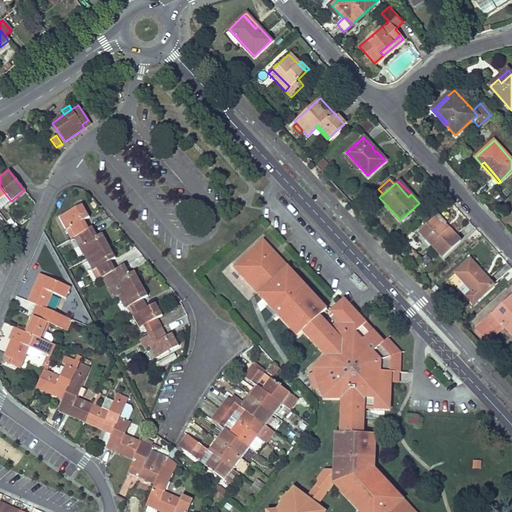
[(6,195),(0,199),(0,209),(11,201),(6,195)]
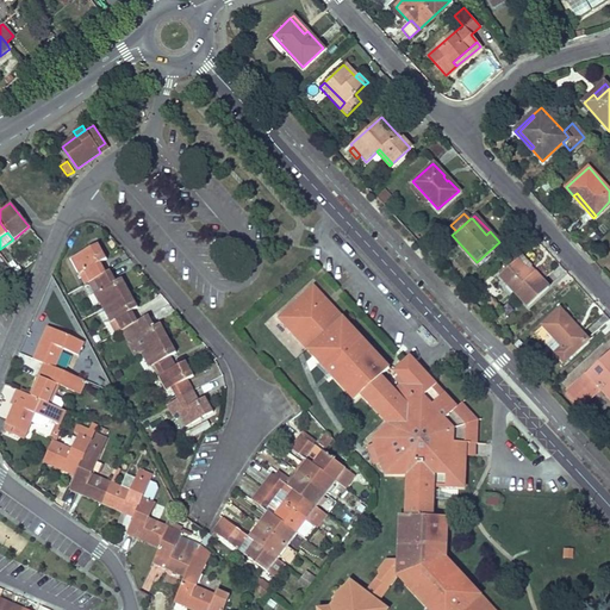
[(425,240),(421,244),(427,250),(431,247),(425,240)]
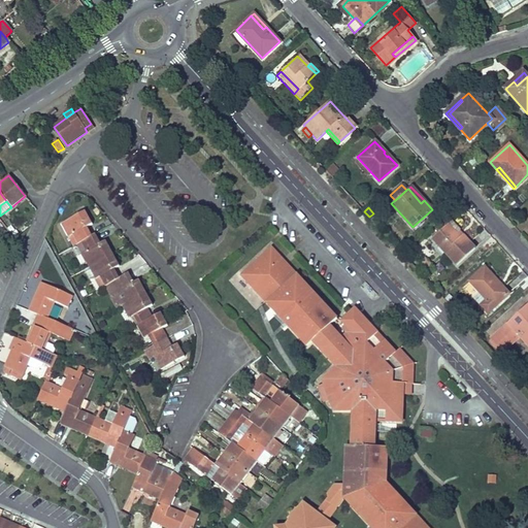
[(61,224),(67,237),(72,235),(77,244),(80,242),(92,236),(88,230),(81,233),(79,230),(87,227),(91,224),(85,211),(61,224)]
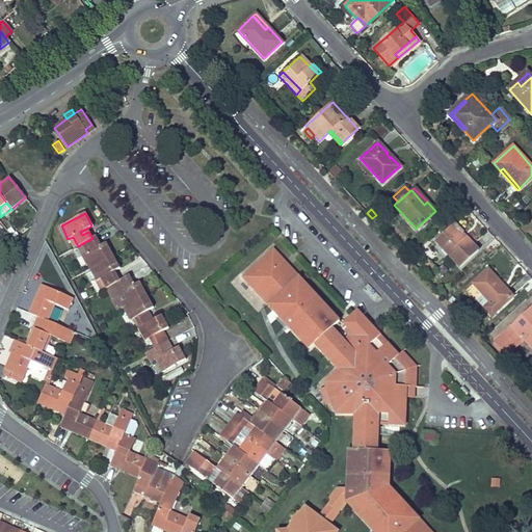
[(458,238),(459,237),(450,227),(435,240),(458,267),(478,250),(466,237),(461,241),(458,238)]
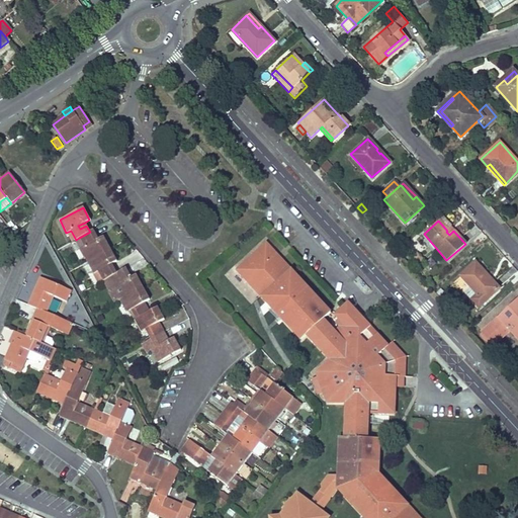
[(71,231),(66,233),(71,243),(76,240),(71,231)]
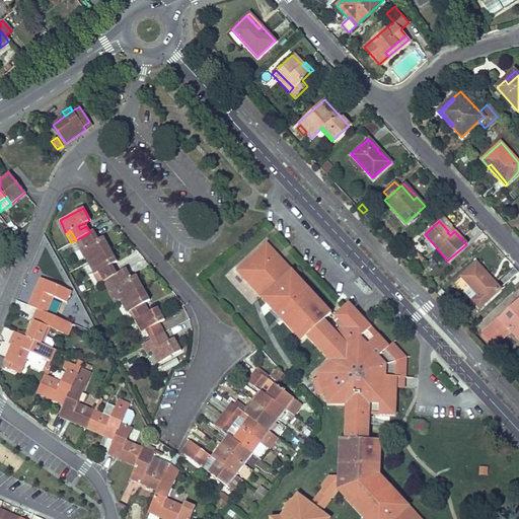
[(90,232),(79,238),(83,244),(85,243),(87,245),(84,247),(79,250),(86,263),(110,249),(103,237),(98,239),(92,243),(90,240),(97,237),(93,231),(90,232)]
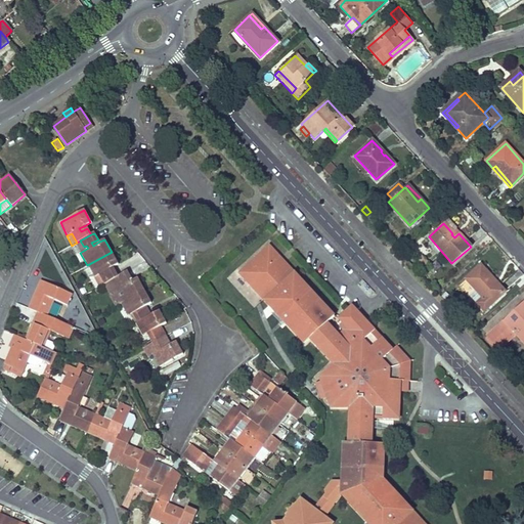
[(273,305),(277,309),(273,312),(290,330),(293,326),(301,335),(298,338),(304,345),(310,339),(315,345),(318,343),(326,352),(323,354),(334,365),(319,377),(321,382),(328,397),(331,407),(349,408),(349,422),(352,423),(352,434),(348,434),(348,443),(346,443),(344,443),(343,453),(346,453),(345,465),(342,465),(342,482),(341,493),(341,494),(347,501),(350,498),(359,509),(356,511),(367,523),(370,521),(374,523),(420,523),(417,520),(418,518),(406,506),(403,507),(396,498),(398,496),(387,484),(385,486),(379,480),(379,476),(383,477),(384,445),(370,444),(372,418),(398,420),(399,392),(391,391),(392,381),(399,381),(403,381),(403,362),(392,351),(352,307),(339,319),(351,333),(341,341),(326,323),(334,316),(330,312),(326,314),(317,304),(320,302),(307,288),(305,290),(298,282),(300,280),(289,267),(287,265),(284,262),(281,265),(276,260),(279,257),(269,247),(254,260),(257,263),(254,265),(251,263),(238,273),(250,286),(253,282),(261,292),(258,295),(270,308),(273,305)]
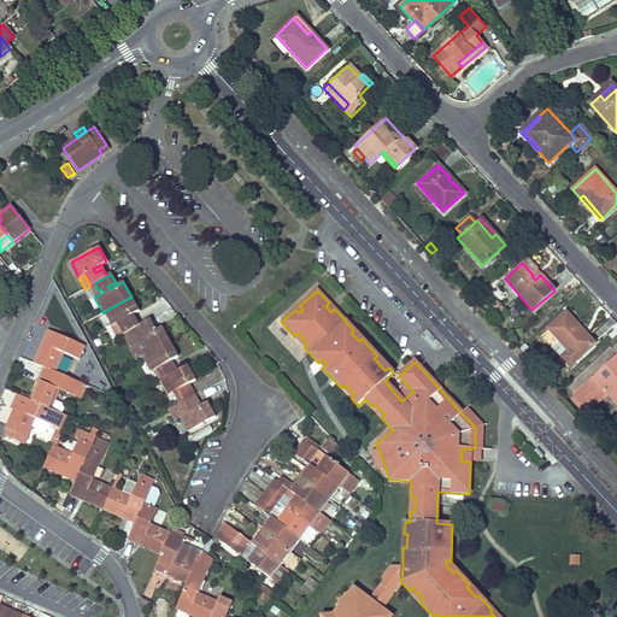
[(103,312),(98,315),(104,327),(110,327),(116,323),(119,322),(121,325),(118,327),(122,335),(133,329),(139,327),(135,318),(128,322),(125,318),(133,315),(139,311),(131,297),(103,312)]
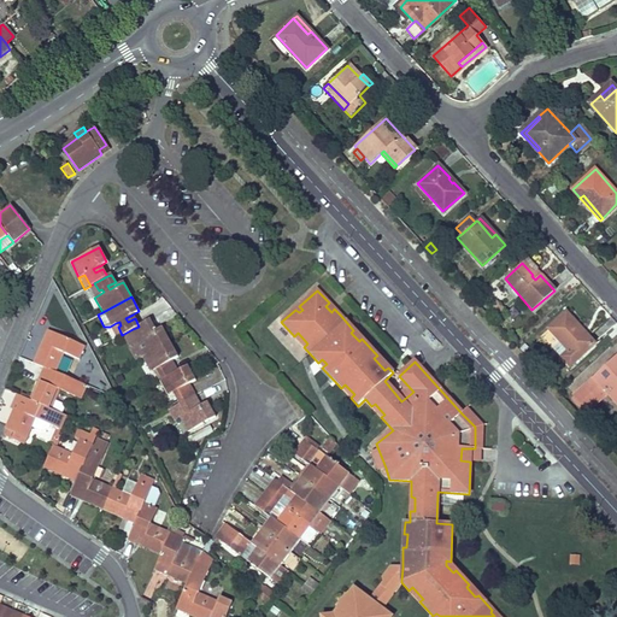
[(579,333),(582,330),(565,312),(548,327),(568,350),(562,357),(570,365),(594,344),(586,335),(583,338),(579,333)]
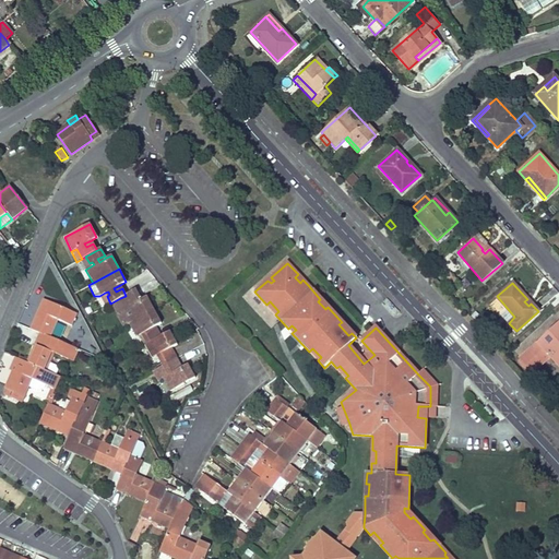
[(126,296),(120,298),(123,305),(127,302),(129,307),(126,308),(121,310),(128,323),(154,309),(146,297),(141,300),(135,302),(133,299),(139,297),(135,290),(126,296)]
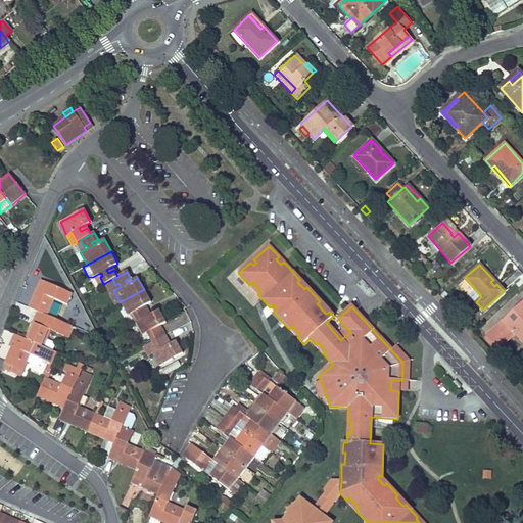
[(112,279),(103,284),(114,305),(116,304),(120,302),(113,290),(117,288),(115,285),(112,279)]
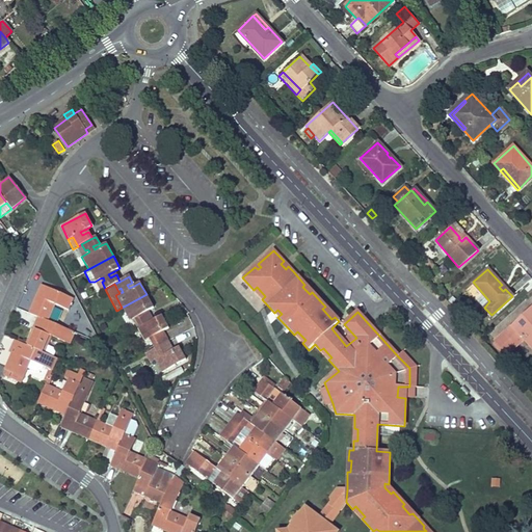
[(35,297),(28,313),(37,317),(48,321),(56,306),(68,310),(73,299),(41,285),(37,293),(40,294),(38,298),(35,297)]
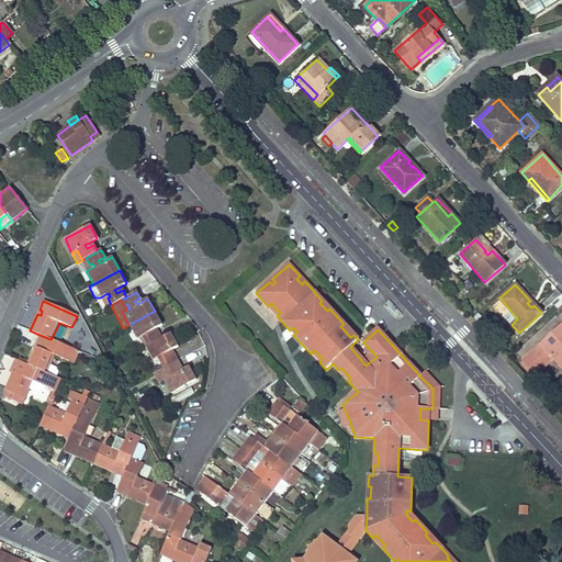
[(329,308),(322,301),(319,303),(327,311),(329,308)]
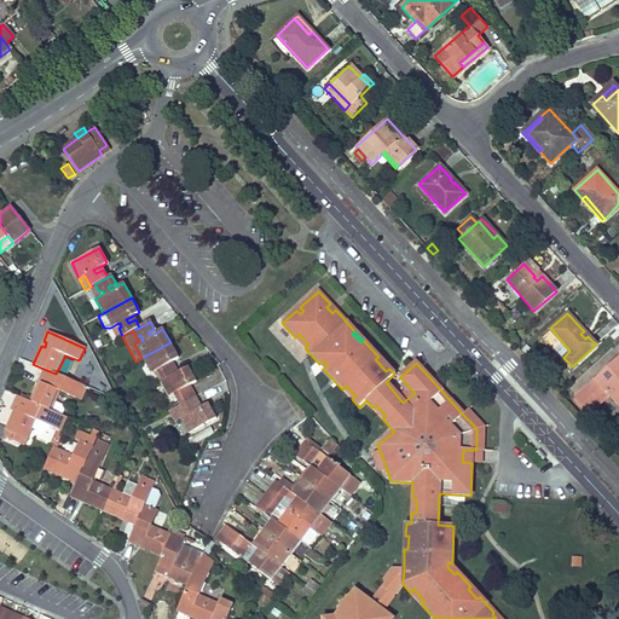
[(299,334),(295,337),(305,348),(308,345),(299,334)]
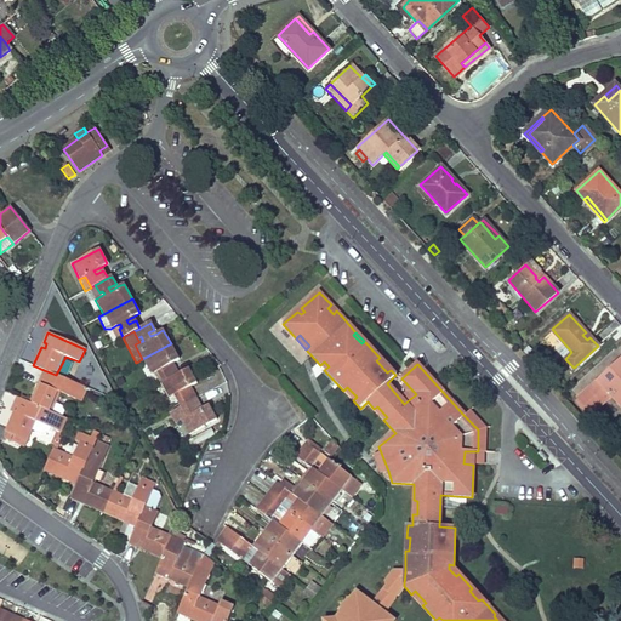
[(171,343),(142,359),(151,374),(155,371),(159,370),(161,372),(158,375),(161,382),(177,374),(174,366),(167,370),(165,366),(172,363),(178,359),(171,343)]
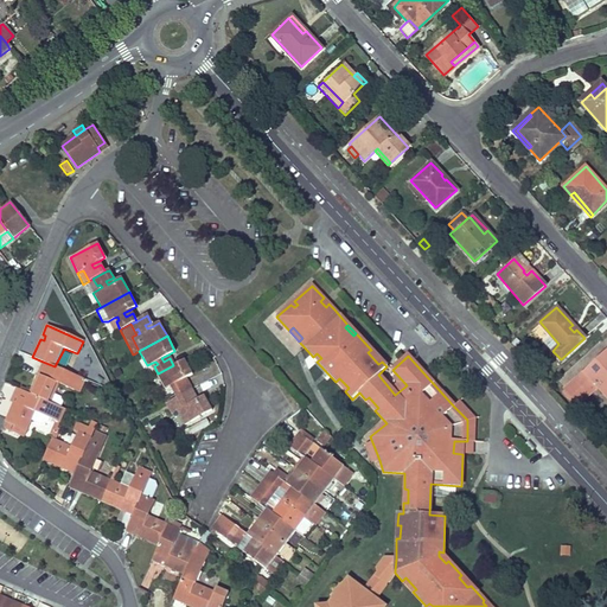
[(382,362),(371,350),(368,352),(378,364),(382,362)]
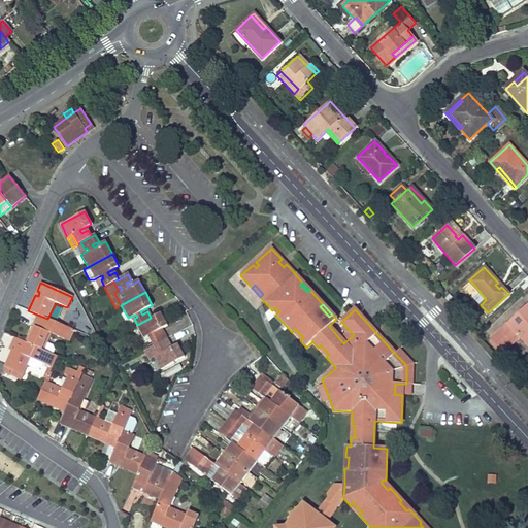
[(527,304),(493,337),(505,350),(519,336),(527,345),(527,304)]
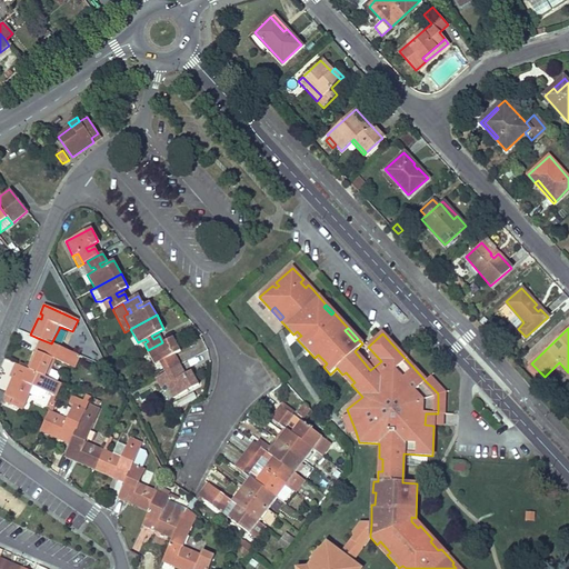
[(130,329),(127,331),(133,345),(138,342),(130,329)]
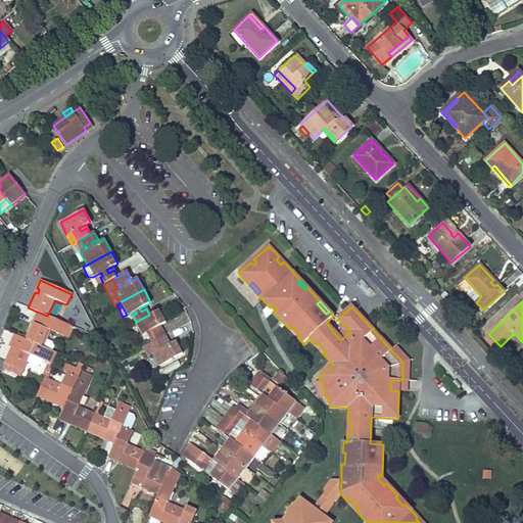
[(136,322),(135,323),(142,335),(146,333),(149,331),(150,334),(147,336),(151,342),(165,334),(161,328),(156,331),(154,328),(160,325),(165,323),(159,310),(149,315),(136,322)]
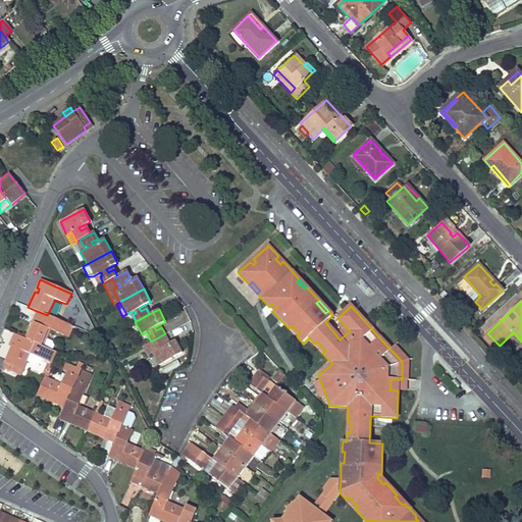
[(32,322),(24,338),(44,347),(51,330),(68,338),(73,327),(47,315),(37,311),(34,318),(37,319),(35,323),(32,322)]
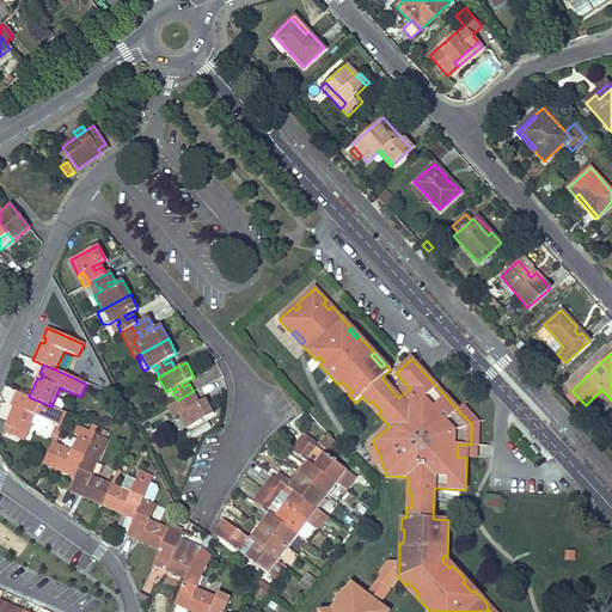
[(342,381),(338,385),(348,395),(352,391),(342,381)]
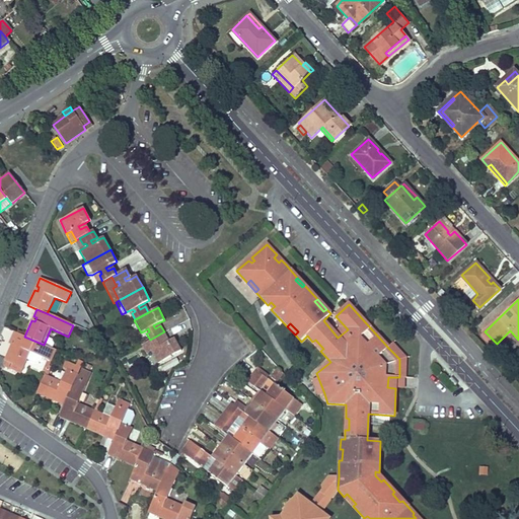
[(13,331),(8,344),(11,345),(16,332),(13,331)]
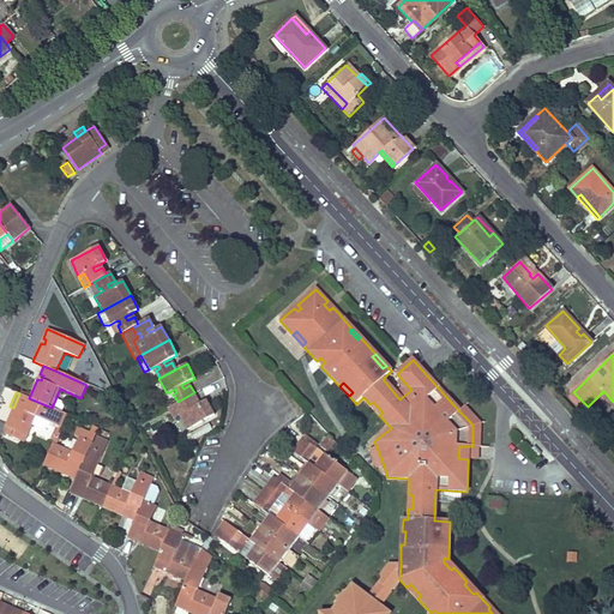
[(178,402),(168,407),(173,417),(179,415),(186,429),(214,415),(206,401),(200,404),(193,408),(191,404),(198,399),(194,392),(178,402)]
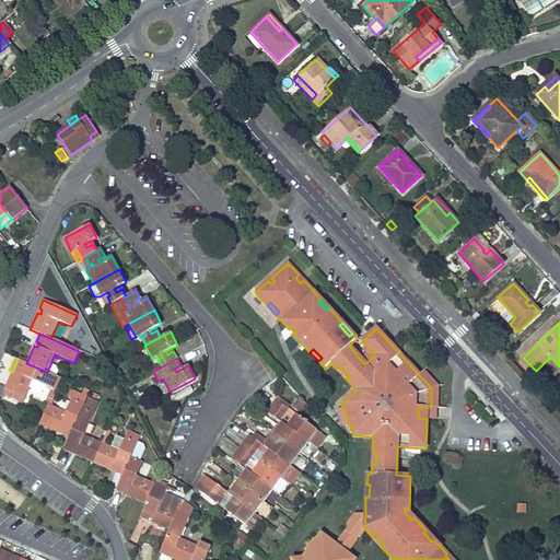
[(47,372),(26,363),(18,359),(12,372),(4,389),(14,394),(12,399),(18,401),(20,396),(24,398),(28,387),(32,380),(46,386),(51,388),(55,389),(60,377),(47,372)]
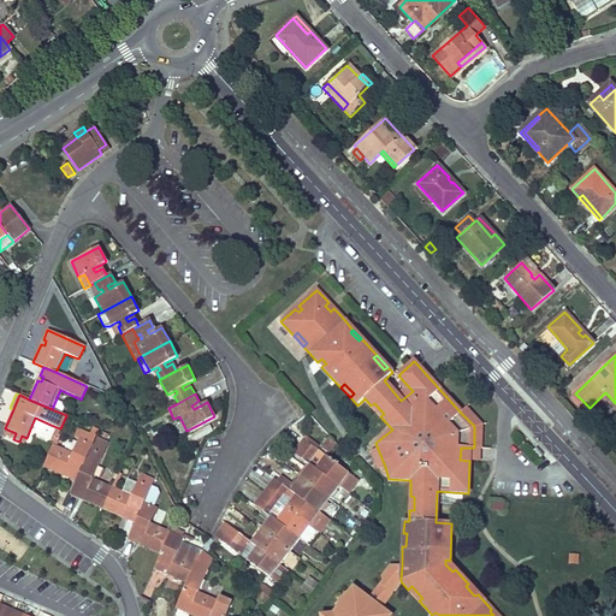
[(374,403),(371,406),(380,416),(384,414),(374,403)]
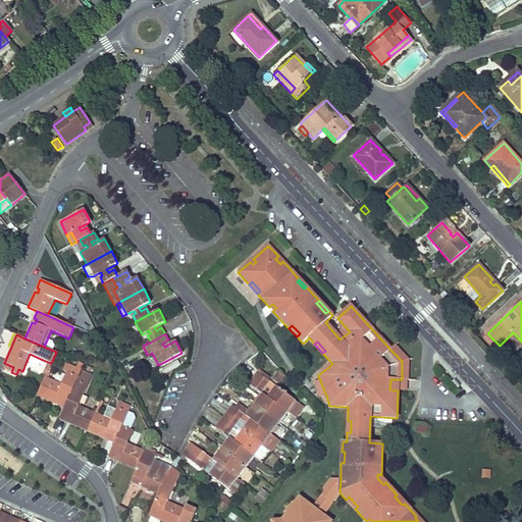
[(395,347),(390,350),(402,361),(402,379),(407,380),(407,361),(395,347)]
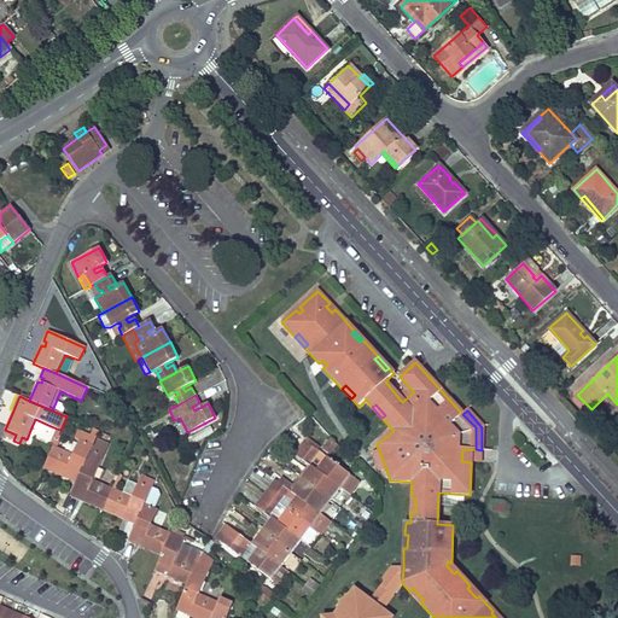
[(51,426),(35,419),(31,427),(41,432),(50,430),(51,426)]
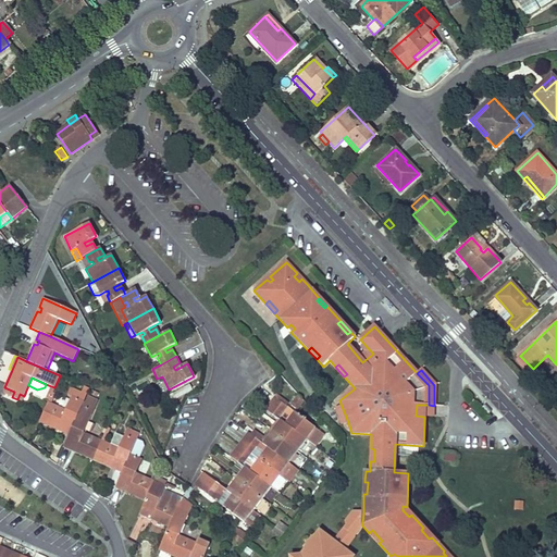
[(51,386),(46,398),(49,399),(51,393),(54,387),(51,386)]
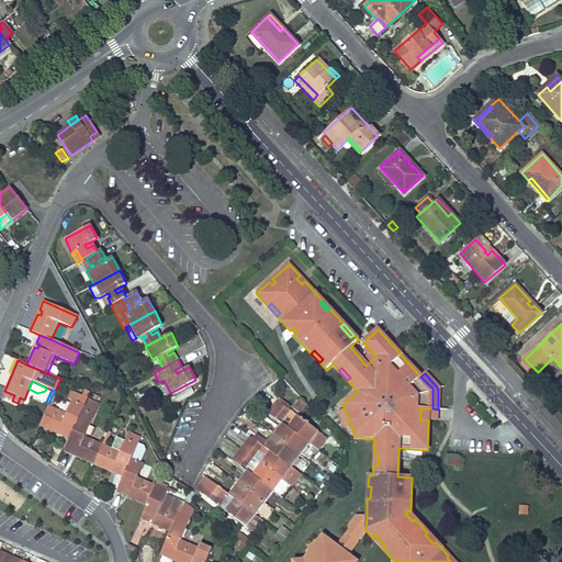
[(12,401),(14,395),(4,391),(3,394),(4,397),(12,401)]
